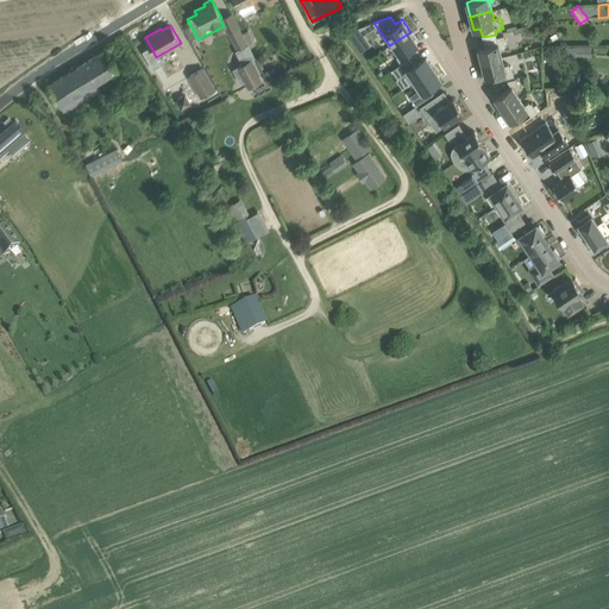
[(228,33),(237,51),(249,44),(246,41),(243,33),(239,27),(228,33)]
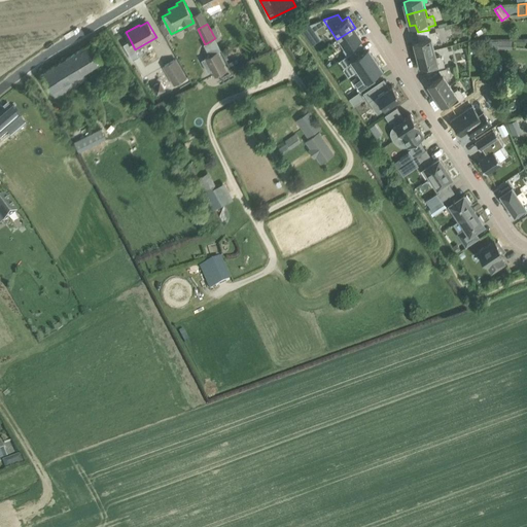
[(355,28),(339,38),(346,48),(361,37),(355,28)]
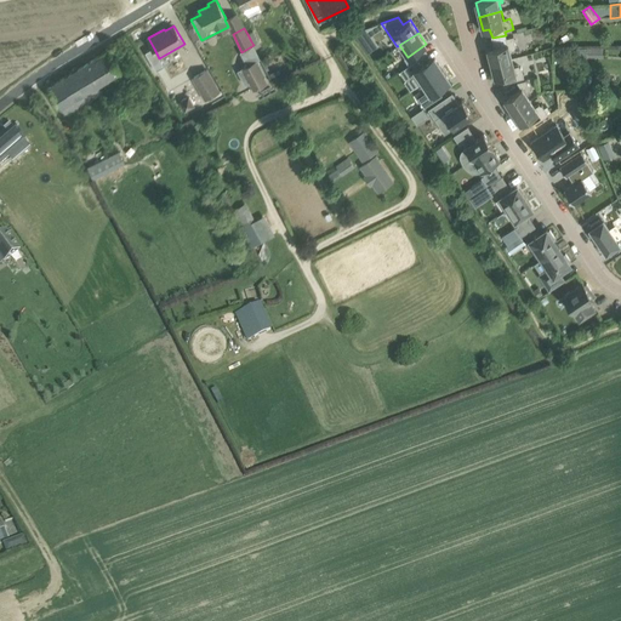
[(495,47),(488,50),(491,63),(513,58),(511,50),(514,49),(516,46),(514,35),(506,38),(506,35),(493,38),(495,47)]
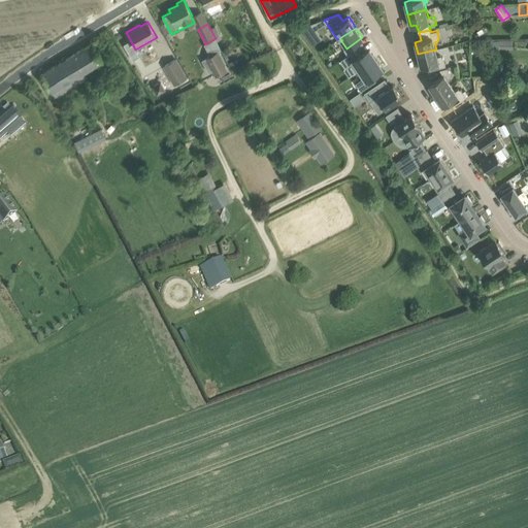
[(499,41),(499,50),(516,50),(516,40),(499,41)]
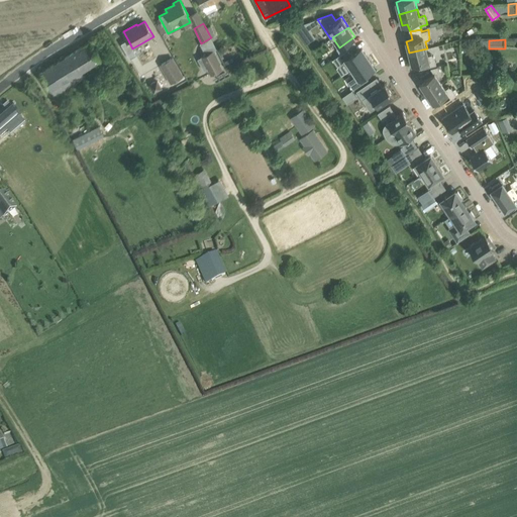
[(40,72),(56,96),(86,78),(82,71),(100,60),(89,42),(40,72)]
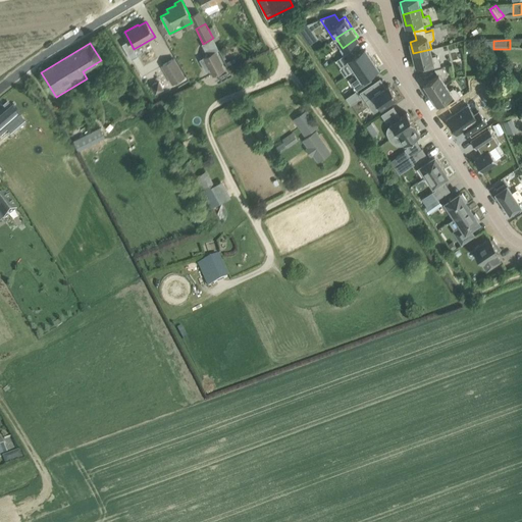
[(364,48),(348,59),(354,69),(371,58),(364,48)]
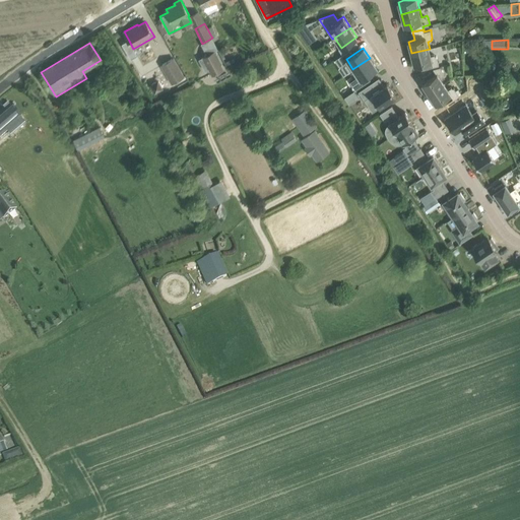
[(435,55),(431,56),(430,49),(411,53),(414,65),(420,63),(421,69),(439,65),(437,56),(435,55)]
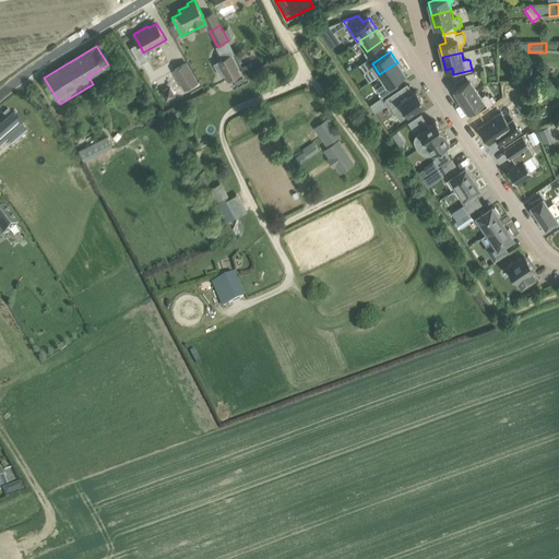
[(233,54),(214,63),(221,75),(225,73),(229,80),(239,74),(237,69),(240,68),(233,54)]
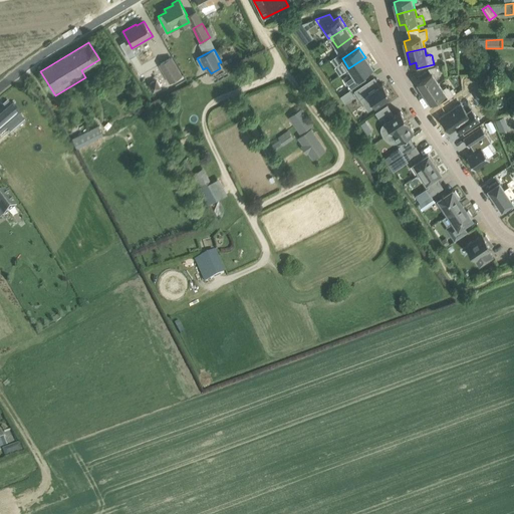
[(159,65),(170,84),(184,76),(173,57),(159,65)]
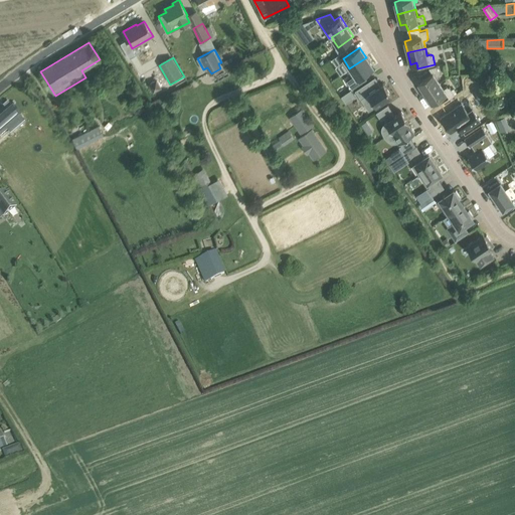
[(366,57),(349,68),(356,78),(373,67),(366,57)]
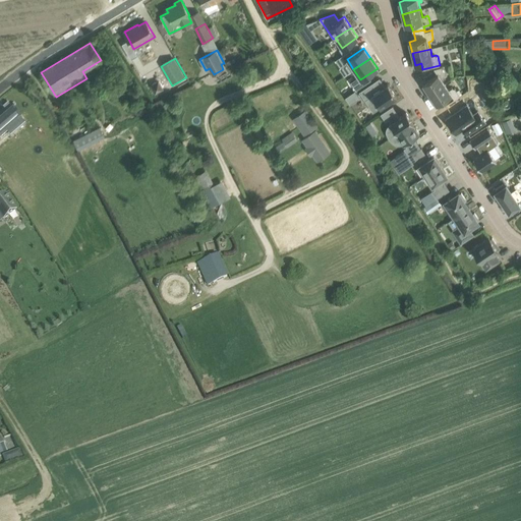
[(442,77),(444,76),(445,72),(441,67),(435,69),(438,74),(422,83),(429,94),(446,83),(442,77)]
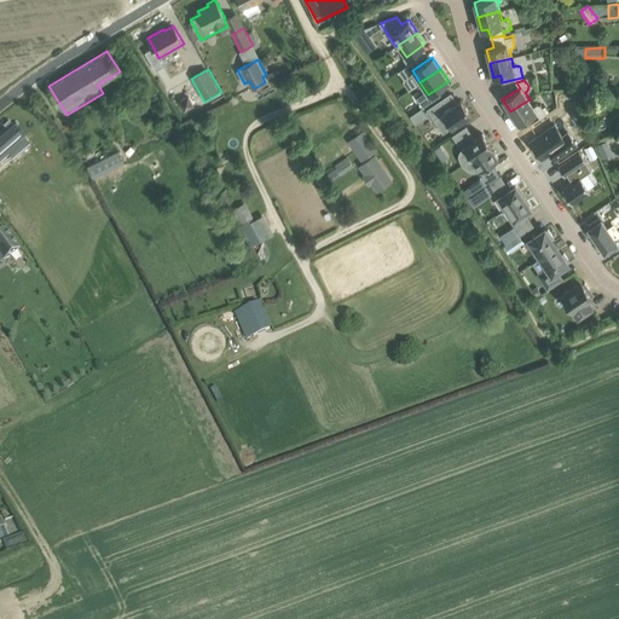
[(187,96),(178,102),(185,111),(195,105),(187,96)]
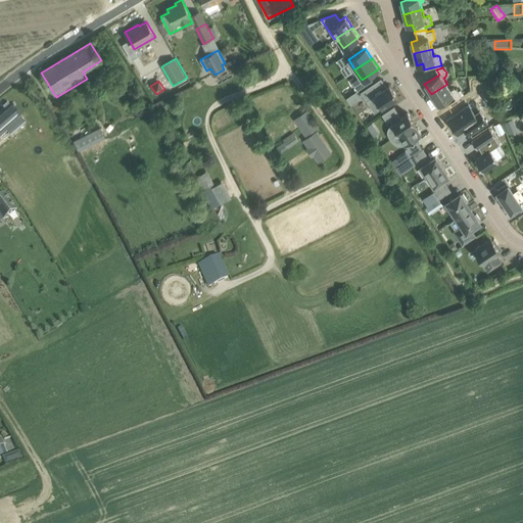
[(372,84),(361,92),(366,100),(374,95),(382,107),(397,97),(389,84),(382,89),(381,88),(376,91),(372,84)]
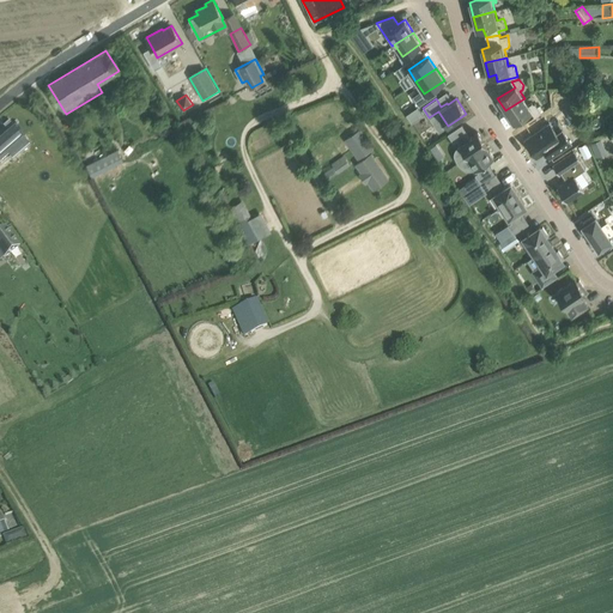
[(533,103),(529,105),(525,98),(505,110),(514,122),(530,111),(535,116),(541,113),(535,103),(533,103)]
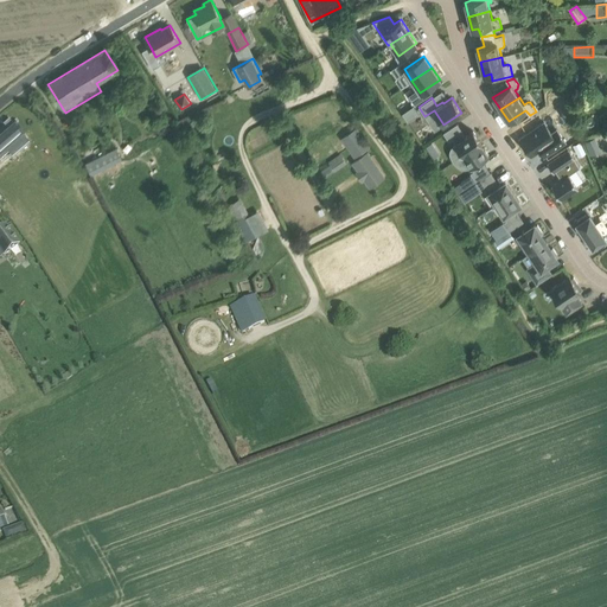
[(416,108),(406,116),(409,122),(420,114),(416,108)]
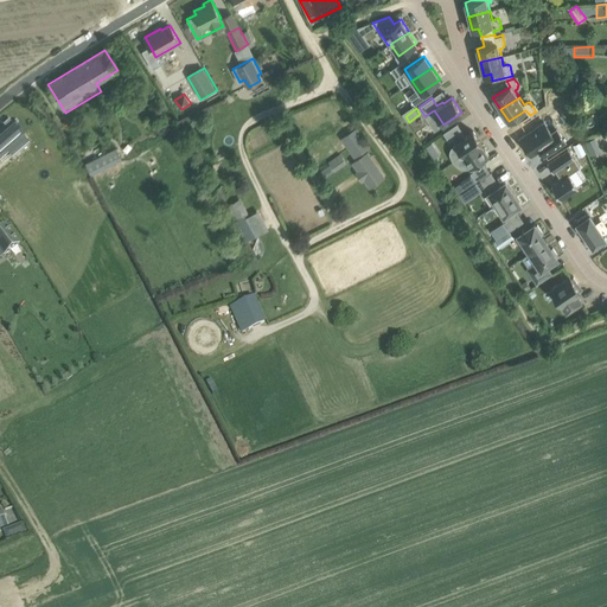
[(544,157),(566,142),(556,129),(551,133),(544,122),(519,139),(531,155),(540,149),(541,151),(543,149),(547,154),(544,155),(544,157)]
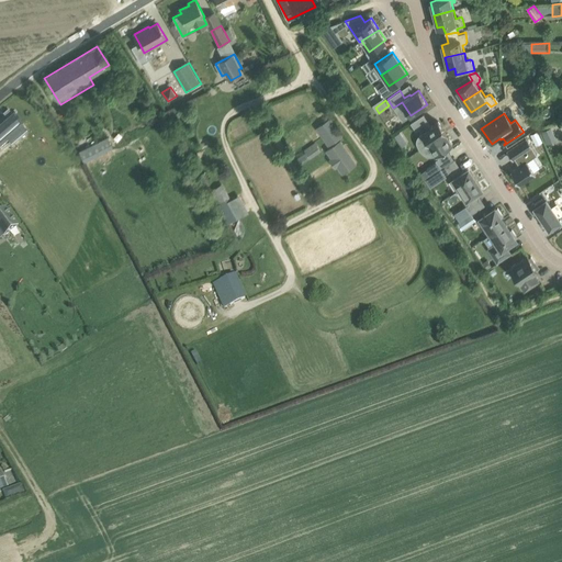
[(22,126),(12,114),(2,123),(1,122),(0,122),(0,149),(8,143),(6,141),(22,126)]
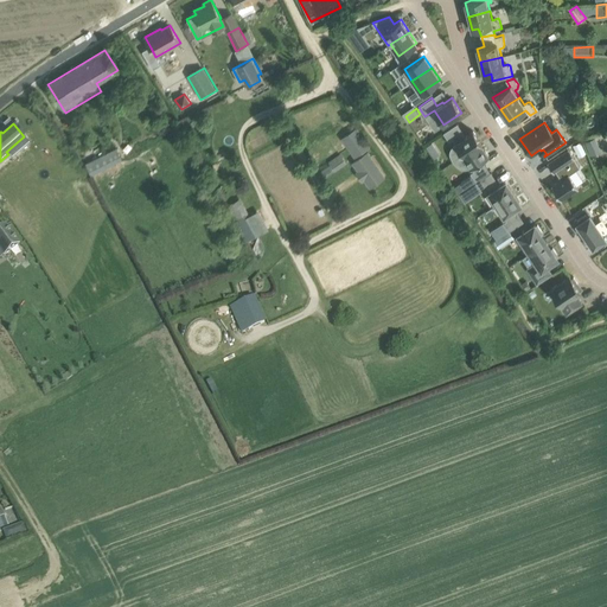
[(481,142),(473,131),(465,136),(462,133),(464,132),(458,123),(443,133),(449,141),(453,139),(455,144),(457,146),(455,147),(457,147),(459,154),(458,154),(460,158),(481,144),(481,142)]
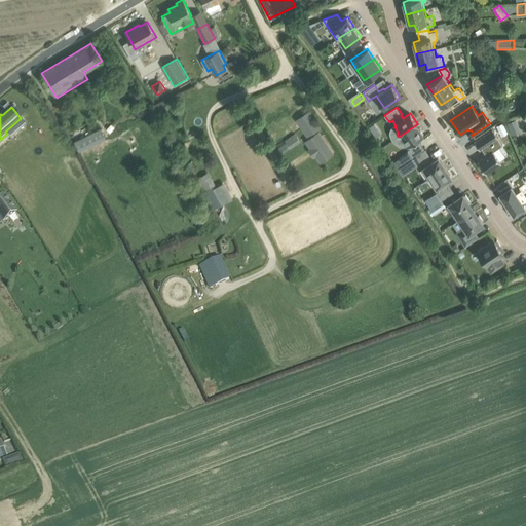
[(307,136),(322,125),(309,108),(296,119),(307,136)]
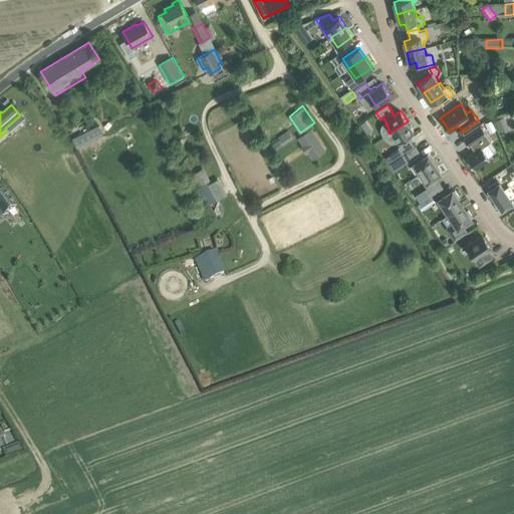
[(500,132),(509,129),(504,115),(495,118),(500,132)]
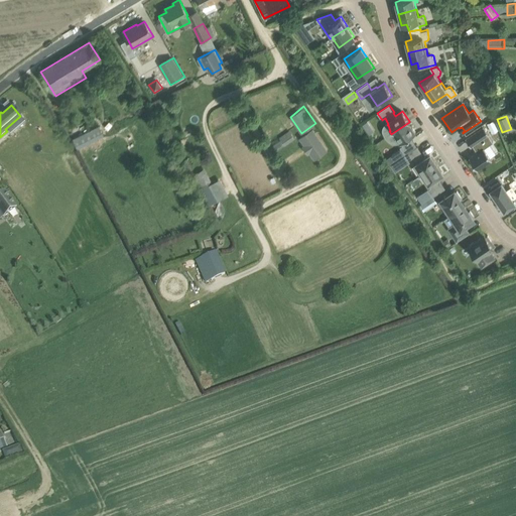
[(492,133),(498,130),(493,120),(487,123),(492,133)]
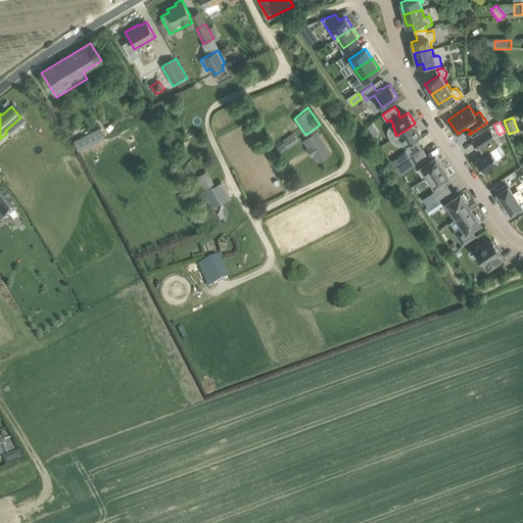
[(372,124),(367,127),(370,132),(375,128),(372,124)]
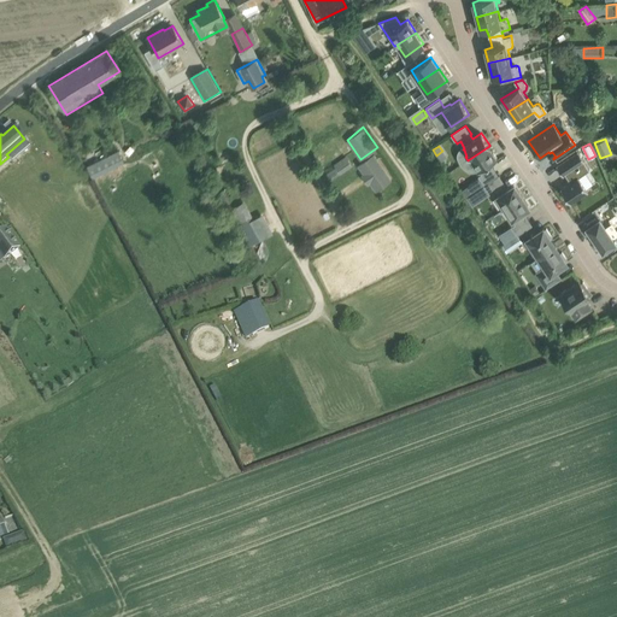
[(489,163),(497,158),(489,146),(468,160),(469,163),(470,162),(475,166),(476,168),(476,166),(479,170),(481,174),(479,176),(480,177),(485,184),(498,175),(492,166),(489,163)]
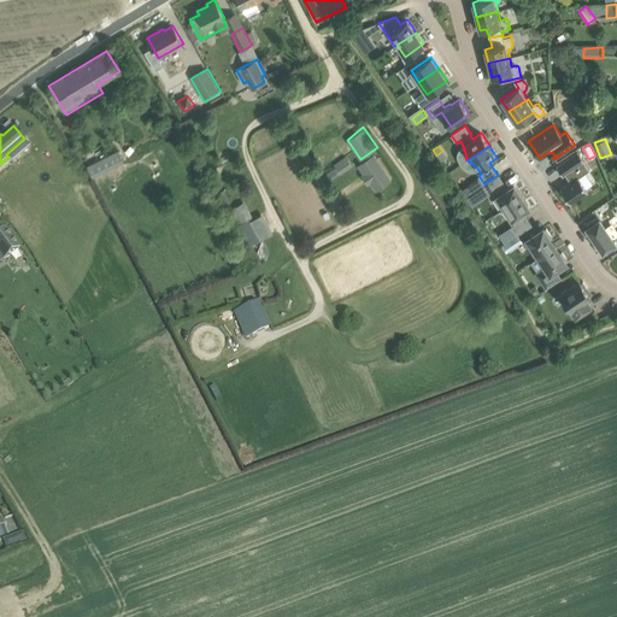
[(119,148),(87,164),(93,176),(125,160),(119,148)]
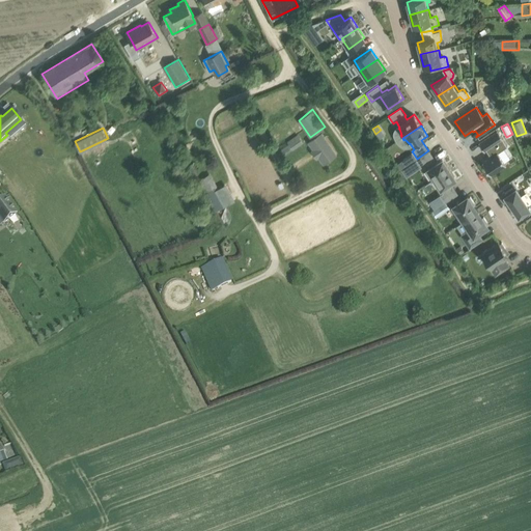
[(497,130),(478,142),(483,150),(485,149),(490,156),(481,161),(490,173),(505,163),(497,151),(506,145),(502,138),(497,130)]
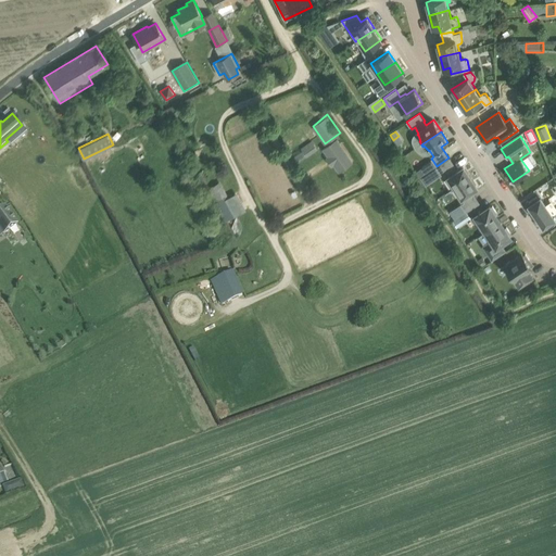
[(337,138),(323,149),(327,156),(325,158),(331,166),(333,165),(339,173),(353,162),(337,138)]
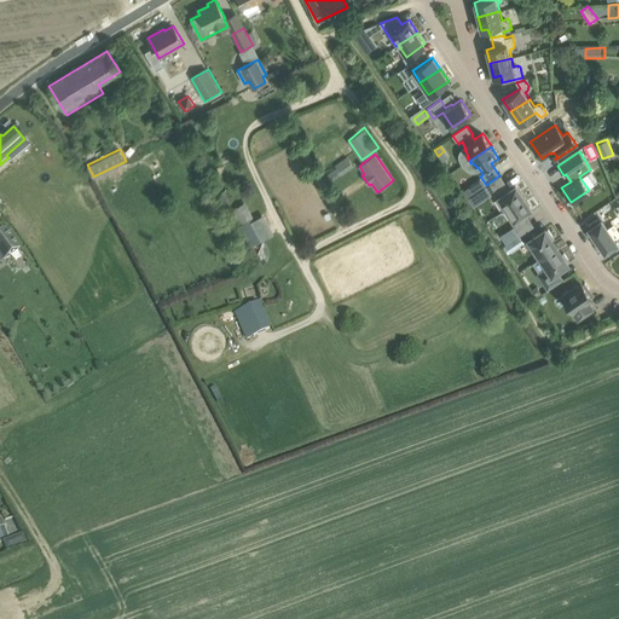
[(340,173),(353,167),(348,156),(335,162),(340,173)]
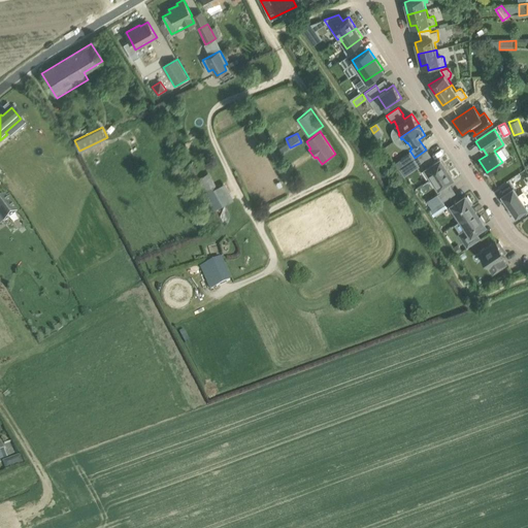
[(415,158),(414,158),(419,166),(422,164),(431,177),(448,167),(440,157),(434,161),(427,150),(426,150),(415,158)]
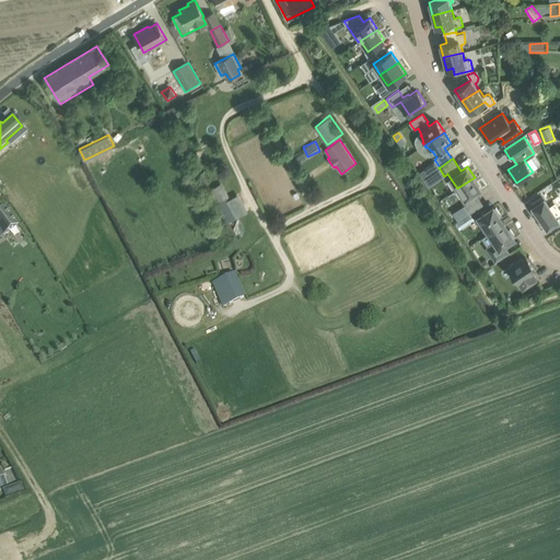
[(435,161),(426,167),(427,168),(429,172),(430,174),(439,167),(440,167),(435,161)]
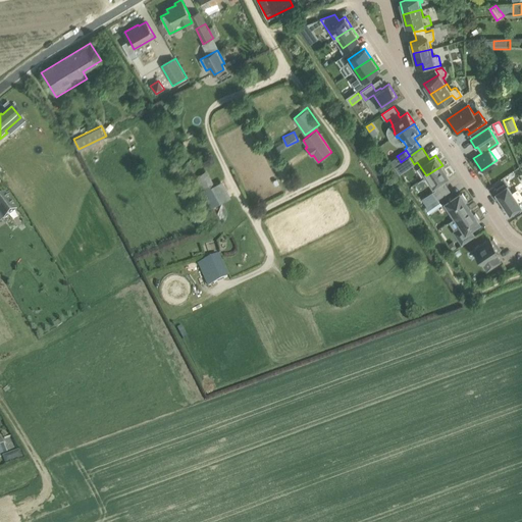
[(442,165),(426,175),(435,190),(432,192),(437,199),(450,191),(442,179),(449,175),(442,165)]
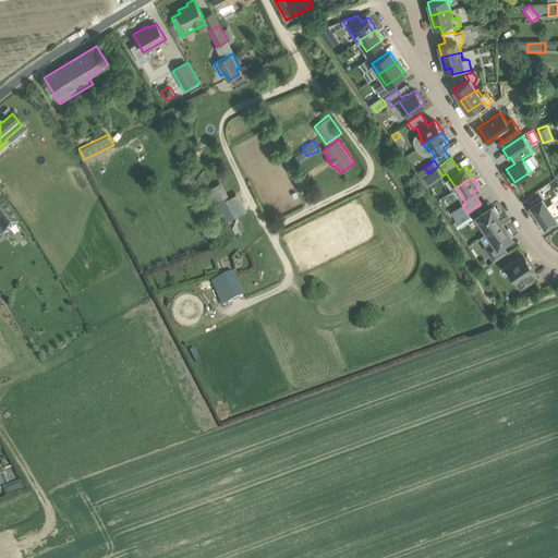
[(247,210),(239,191),(229,196),(221,181),(211,185),(227,219),(247,210)]
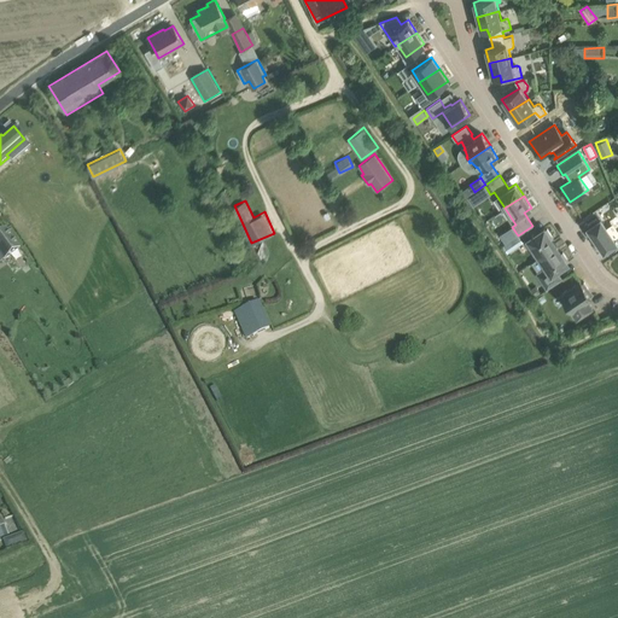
[(616,234),(617,232),(617,204),(617,200),(602,208),(616,234)]
